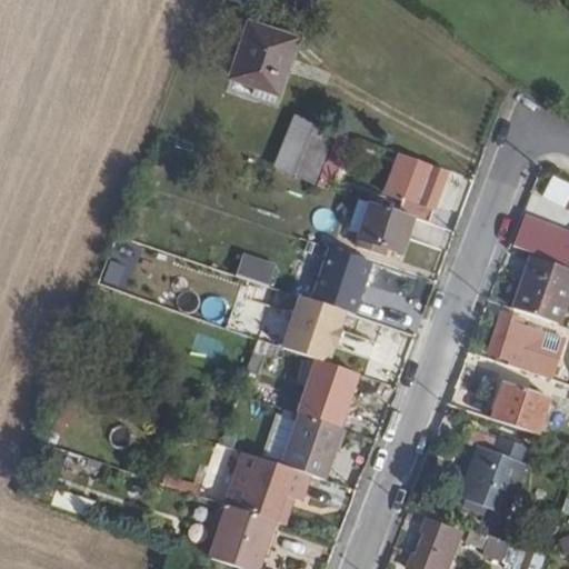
[(325,45),(278,28),(258,80),(305,96),(325,45)]
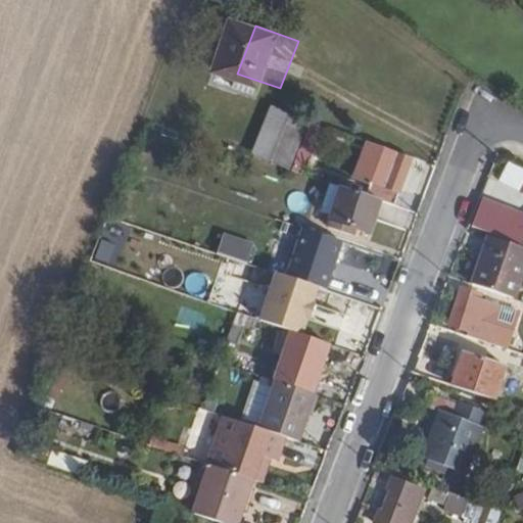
[(249,155),(289,172),(308,123),(269,106),(249,155)]
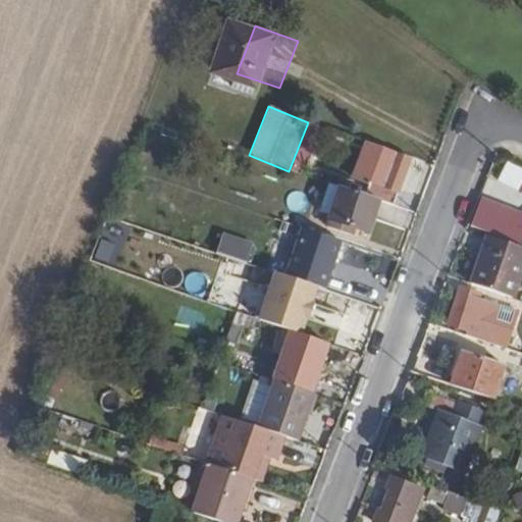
[(318,124),(310,121),(300,148),(308,150),(318,124)]
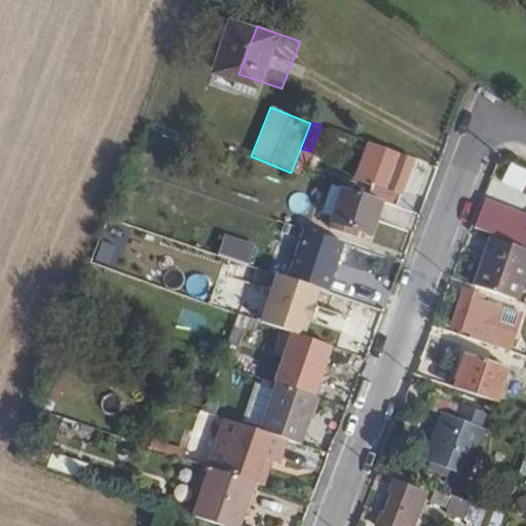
[(369,196),(382,199),(397,205),(413,160),(385,151),(369,196)]
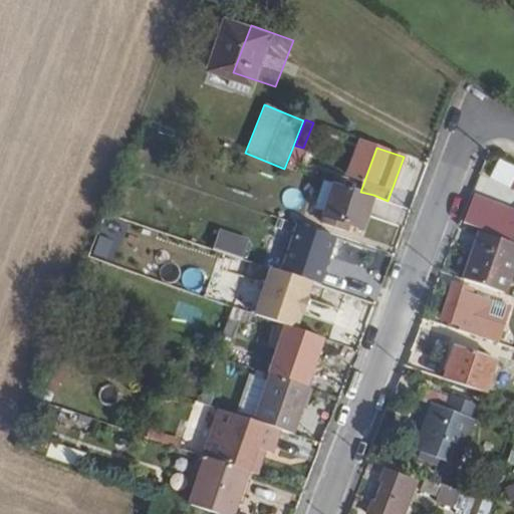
[(360,192),(337,183),(324,216),(361,227),(373,195),(360,192)]
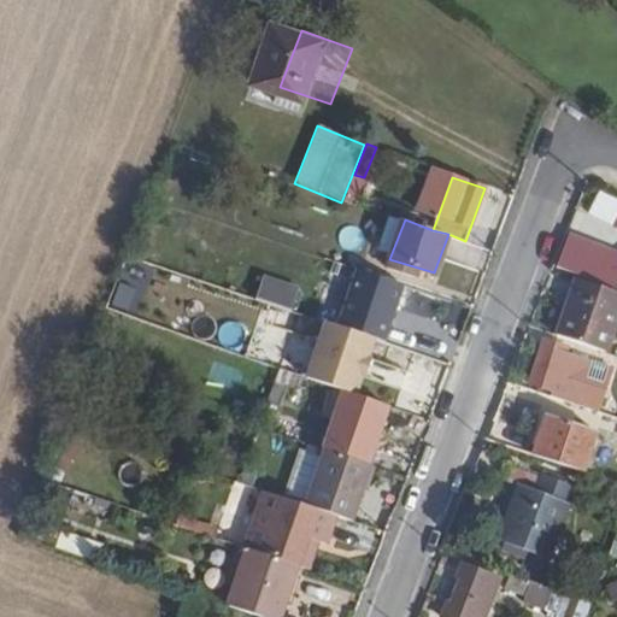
[(405,283),(356,268),(338,322),(387,338),(405,283)]
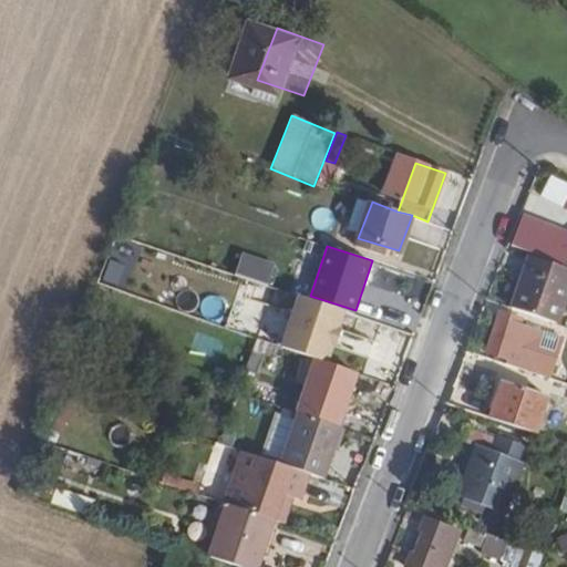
[(267,285),(274,265),(241,255),(235,276),(267,285)]
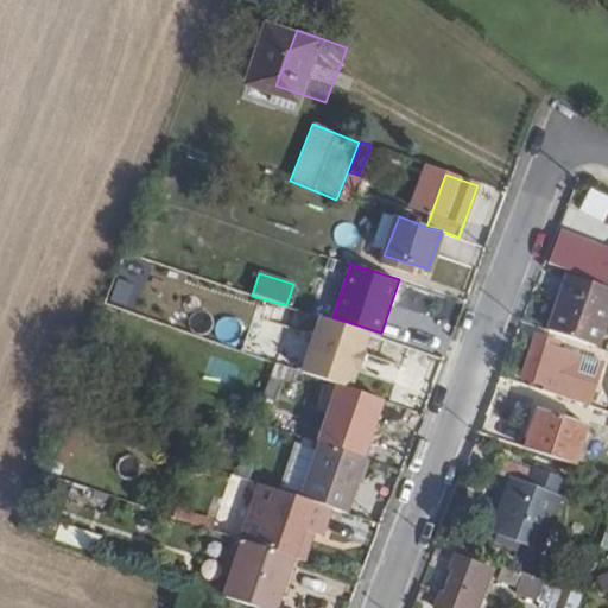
[(607,309),(607,289),(569,276),(548,331),(594,348),(607,309)]
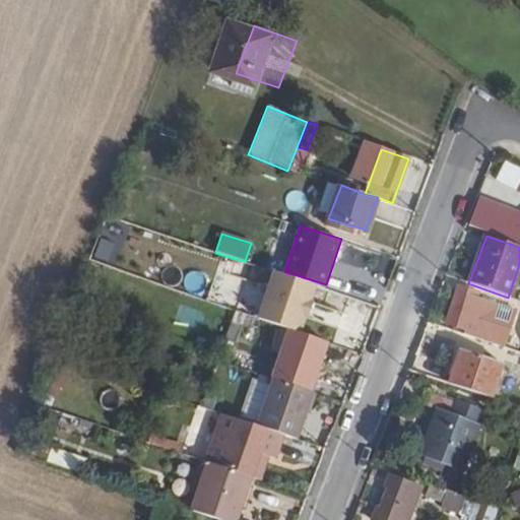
[(284,271),(274,268),(258,317),(302,331),(318,282),(284,271)]
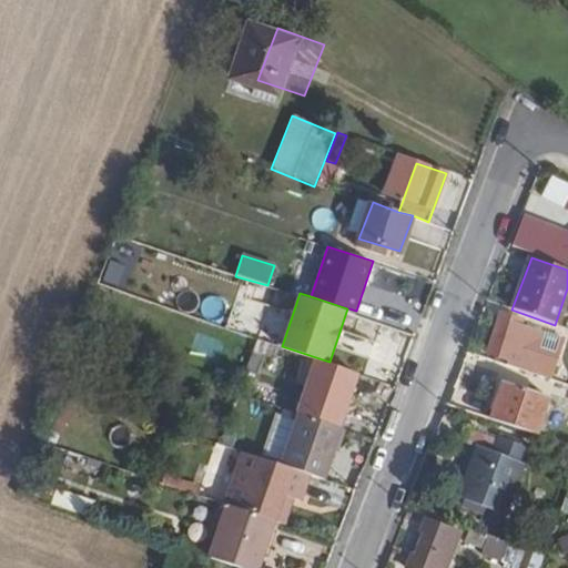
[(246,298),(237,324),(256,331),(265,305),(246,298)]
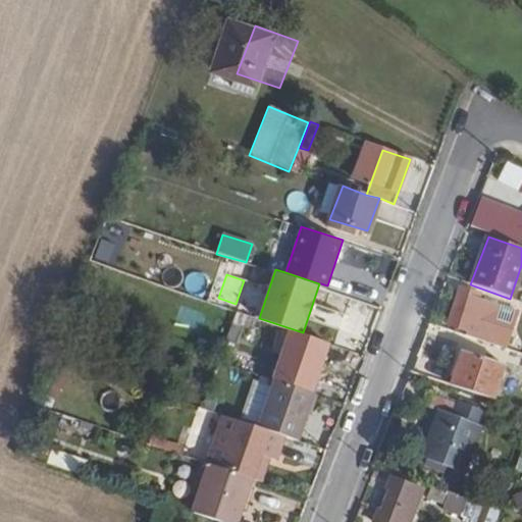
[(466,332),(464,338),(483,345),(497,308),(477,301),(479,298),(461,291),(449,325),(466,332)]
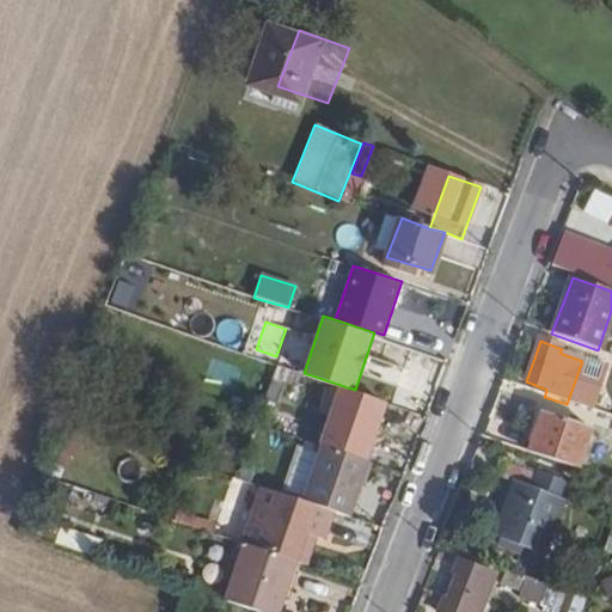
[(264,402),(283,408),(295,373),(276,367),(264,402)]
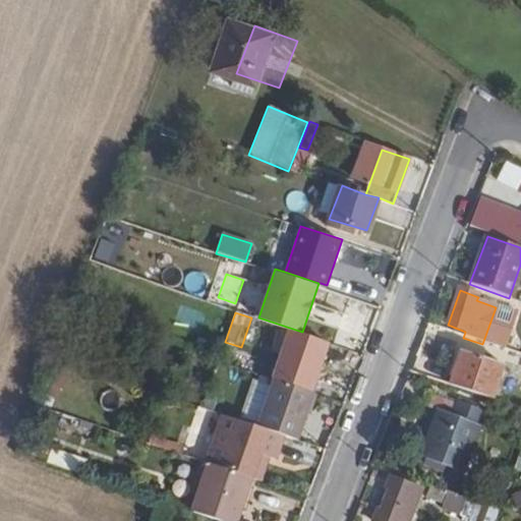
[(323,390),(339,345),(302,332),(288,328),(283,340),(305,347),(293,380),(323,390)]
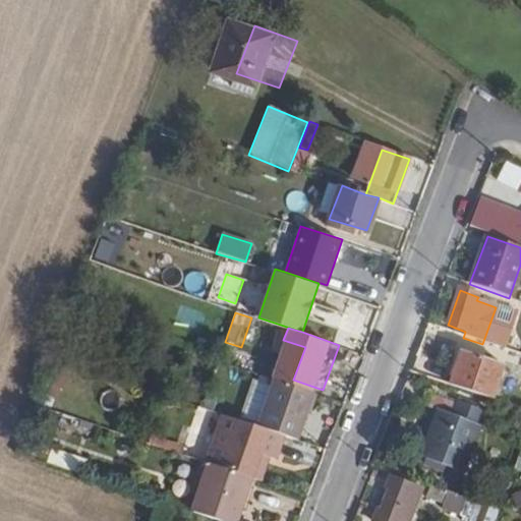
[(463,352),(451,385),(493,399),(504,365),(463,352)]
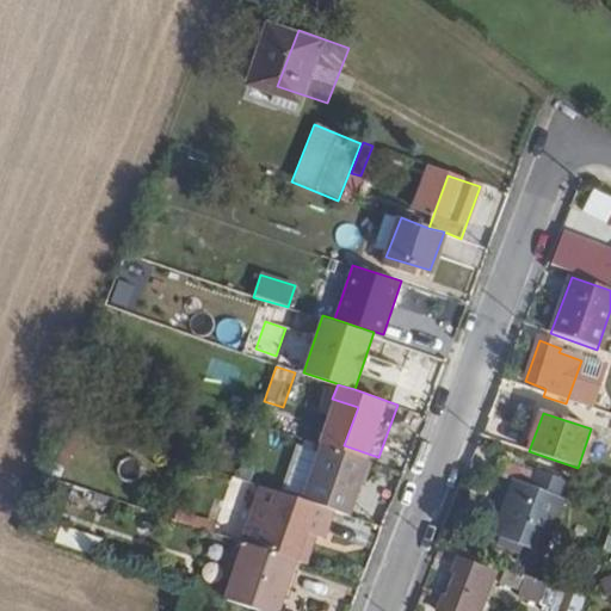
[(334,511),(350,517),(370,460),(323,444),(303,501),(334,511)]
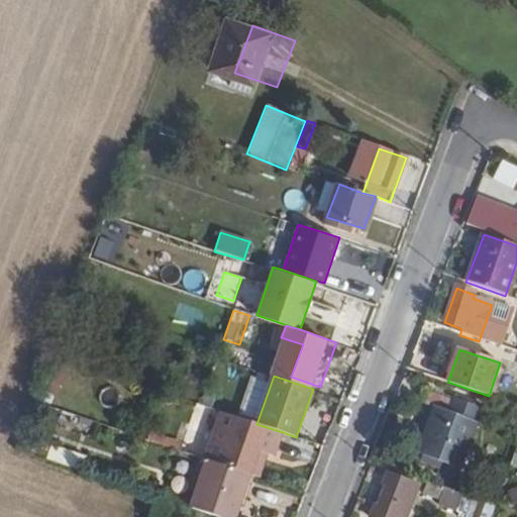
[(481,407),(451,397),(445,411),(434,406),(417,453),(457,468),(481,407)]
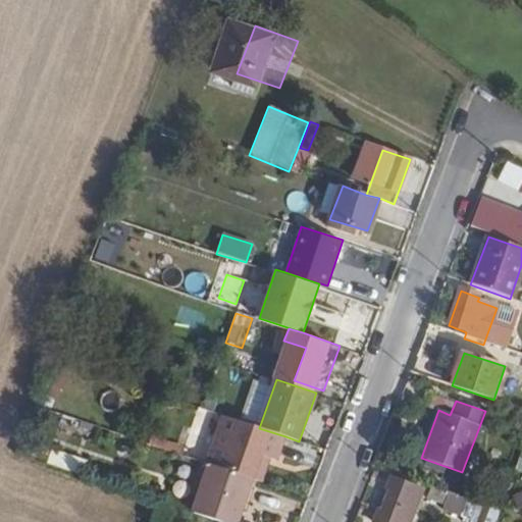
[(261,454),(269,458),(277,460),(285,436),(259,428),(224,416),(208,463),(214,465),(252,478),(261,454)]
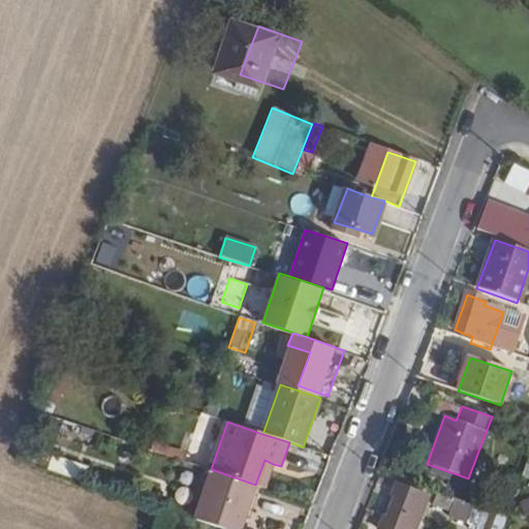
[(51,456),(47,470),(76,479),(81,465),(51,456)]
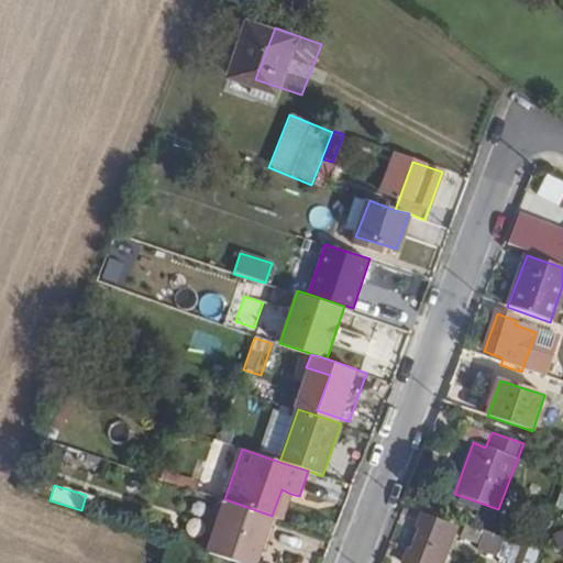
[(272,516),(280,519),(290,494),(282,489),(272,516)]
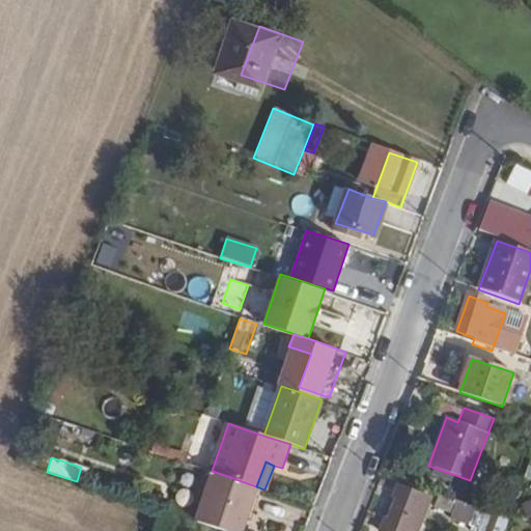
[(199,523),(222,530),(239,530),(256,486),(218,473),(199,523)]
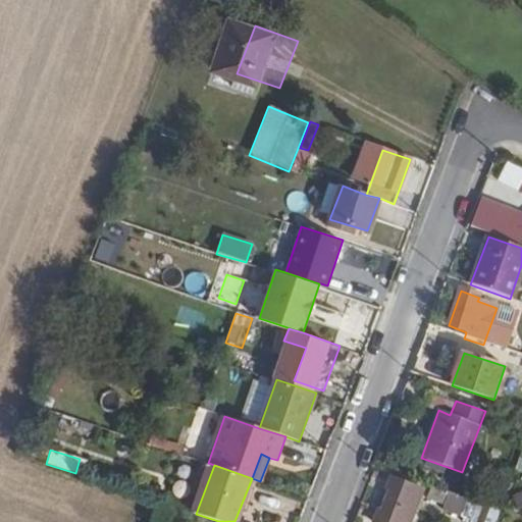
[(408,521),(422,487),(393,476),(385,488),(393,491),(384,509),(378,506),(372,520),(378,521),(408,521)]
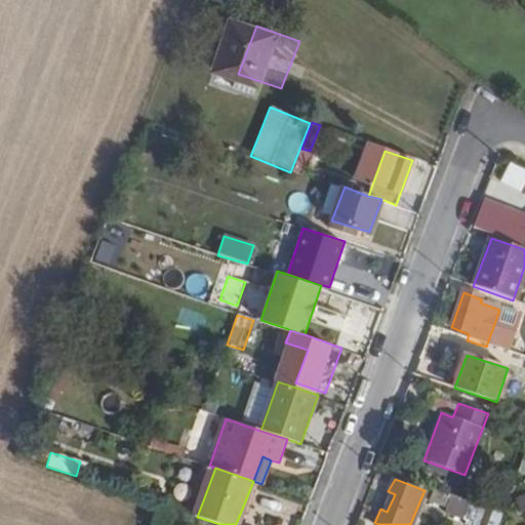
[(450,494),(431,488),(426,499),(445,507),(450,494)]
